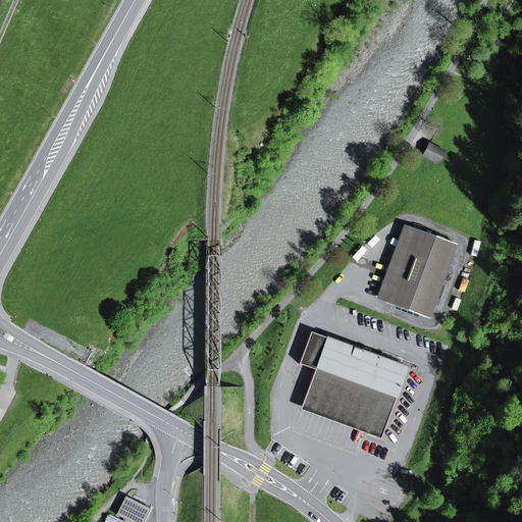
[(437,162),(442,152),(429,145),(423,155),(437,162)]
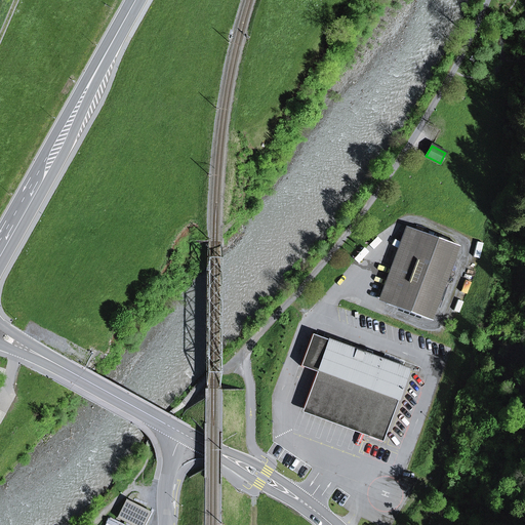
[(387,304),(414,230),(406,227),(378,300),(387,304)]
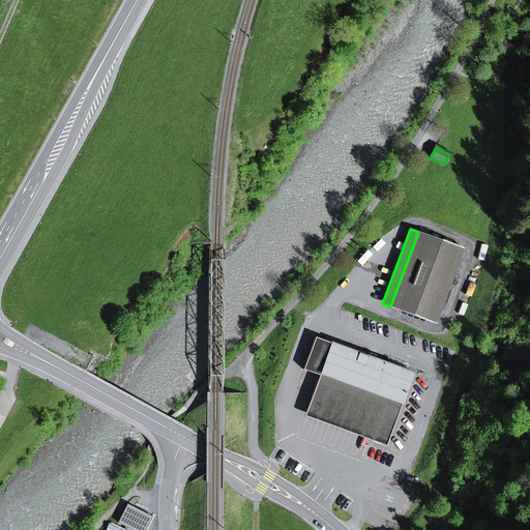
[(435,323),(463,248),(418,232),(390,306),(435,323)]
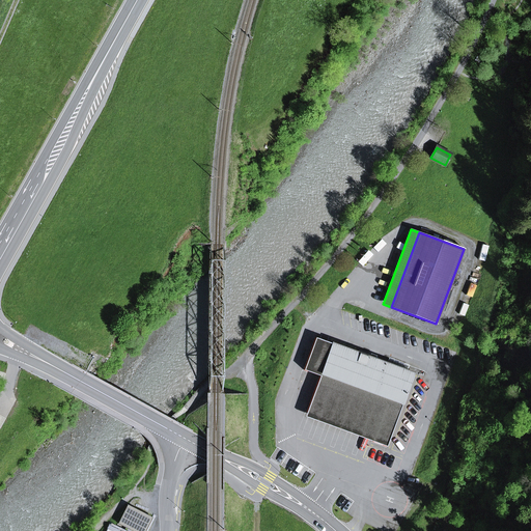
[(374,437),(372,442),(386,447),(407,392),(402,390),(406,381),(410,382),(413,374),(315,338),(304,370),(319,376),(306,412),(374,437)]
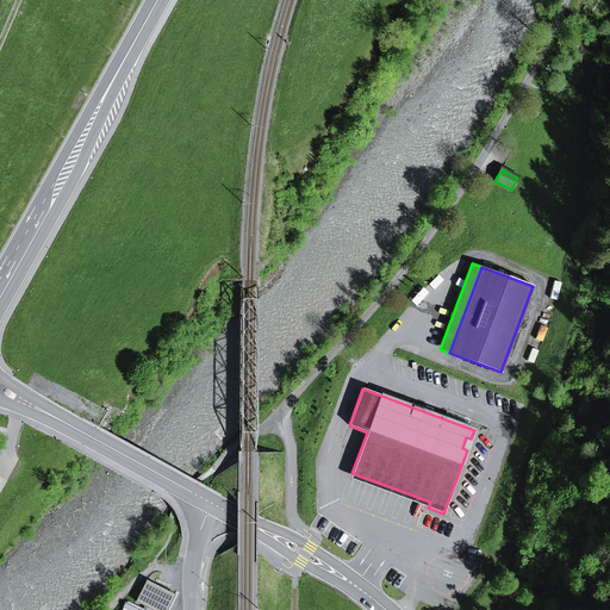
[(86,417),(100,425),(107,411),(93,404),(86,417)]
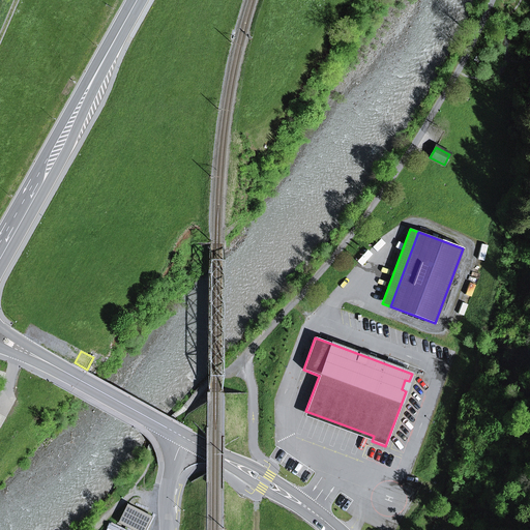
[(407,370),(409,364),(388,357),(386,362),(407,370)]
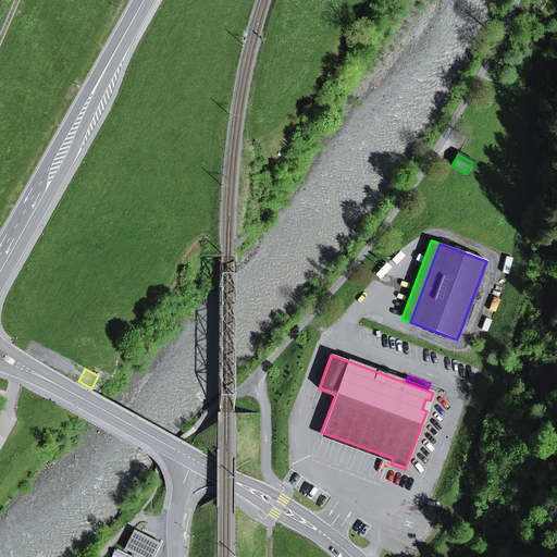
[(391,463),(393,458),(321,432),(320,437),(391,463)]
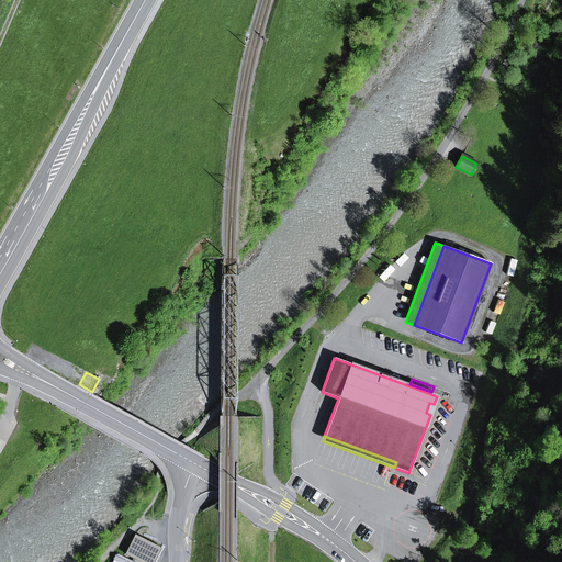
[(135,535),(125,554),(139,561),(154,561),(161,548),(160,549),(135,537),(135,535)]
